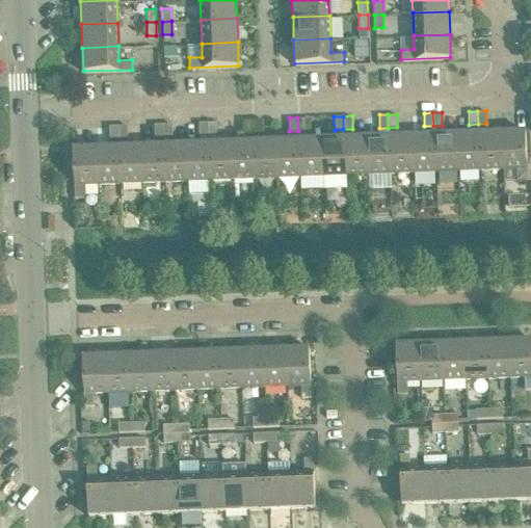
[(307,131),(307,117),(297,117),(298,131),(307,131)]
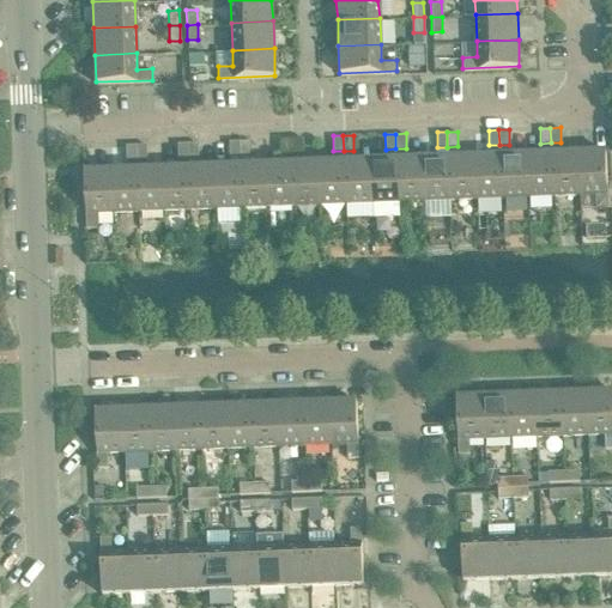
[(302,152),(301,137),(291,138),(291,153),(302,152)]
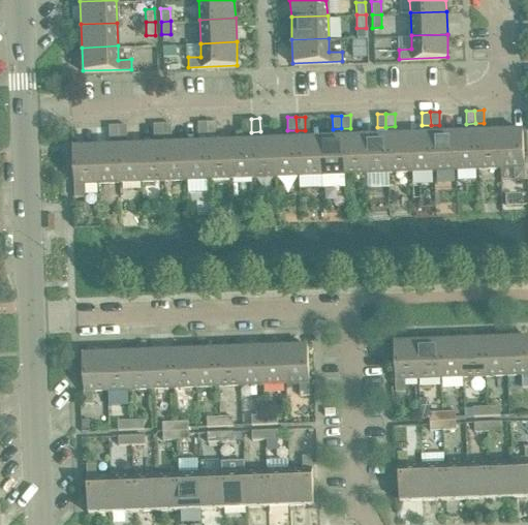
[(251,132),(251,119),(242,119),(242,132),(251,132)]
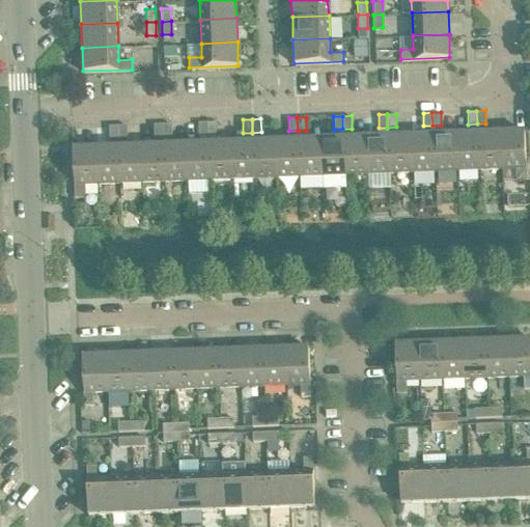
[(207,134),(206,120),(198,121),(198,135),(207,134)]
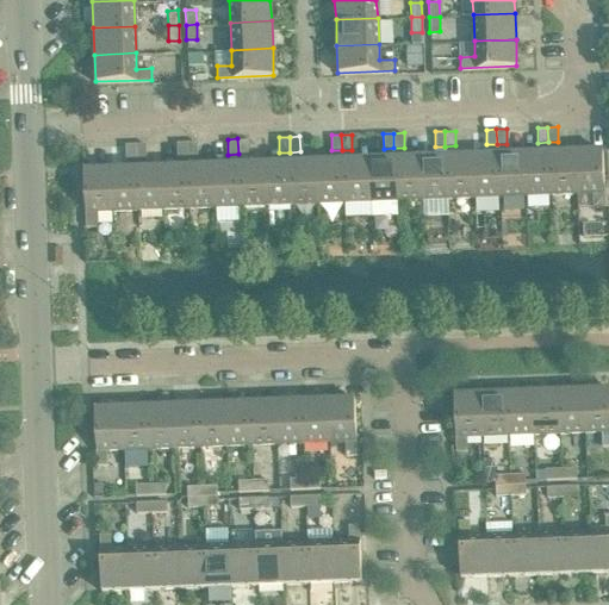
[(248,154),(248,138),(237,138),(238,154),(248,154)]
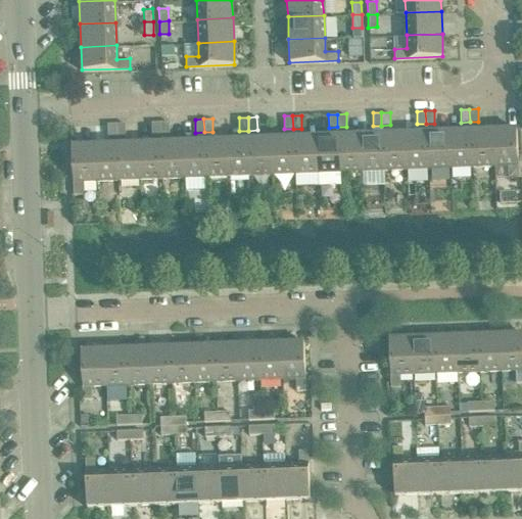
[(160,134),(159,121),(150,121),(151,134),(160,134)]
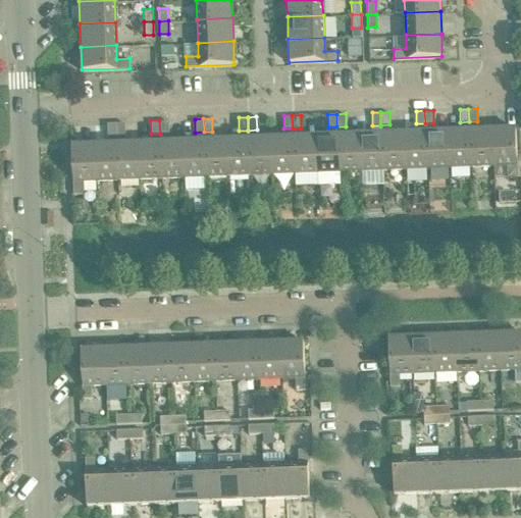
[(168,133),(168,120),(159,120),(160,134),(168,133)]
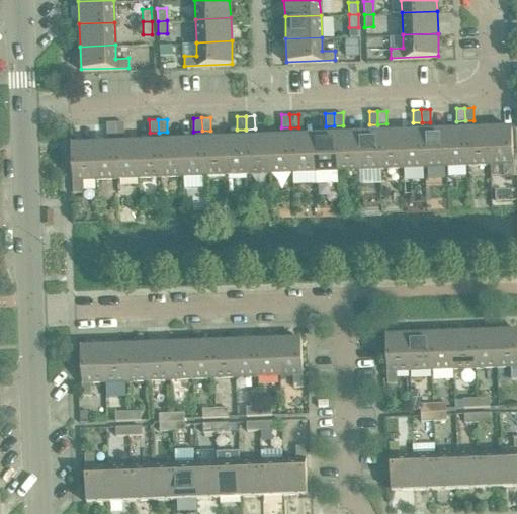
[(123,134),(123,120),(114,121),(115,134),(123,134)]
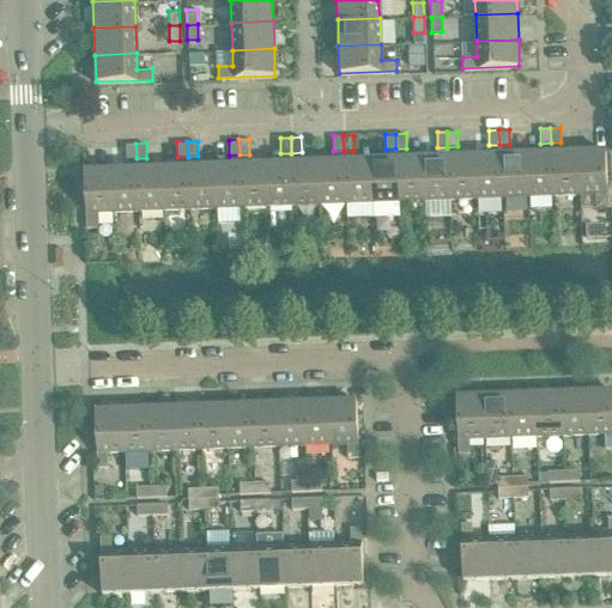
[(137,158),(135,144),(125,144),(126,159),(137,158)]
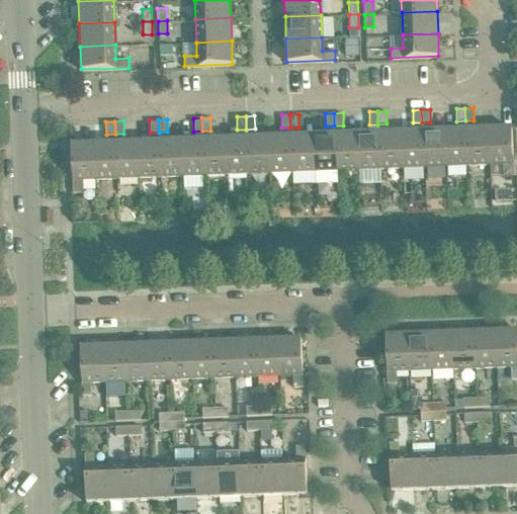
[(512,174),(511,126),(488,127),(489,163),(503,162),(503,175),(512,174)]
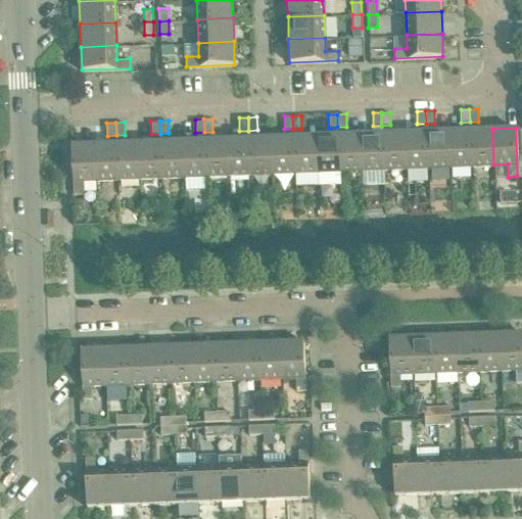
[(493,164),(492,129),(470,130),(471,166),(493,164)]
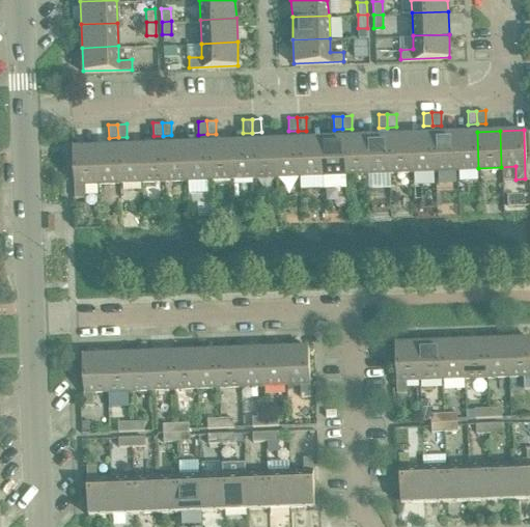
[(478,168),(477,132),(454,133),(456,168),(478,168)]
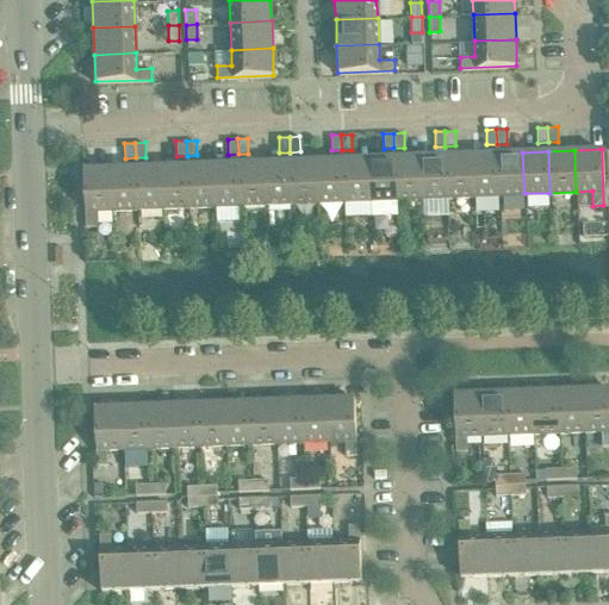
[(498,194),(497,153),(471,154),(473,195),(498,194)]
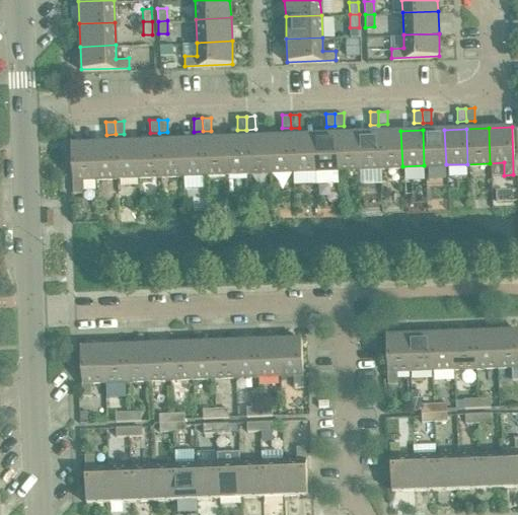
[(446,164),(444,130),(423,130),(424,165),(446,164)]
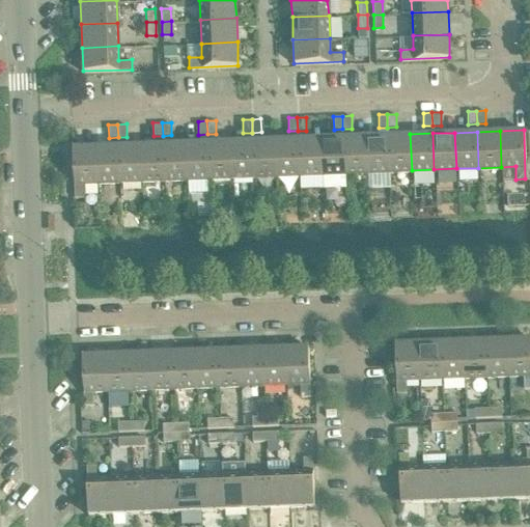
[(412,170),(410,134),(388,135),(389,171),(412,170)]
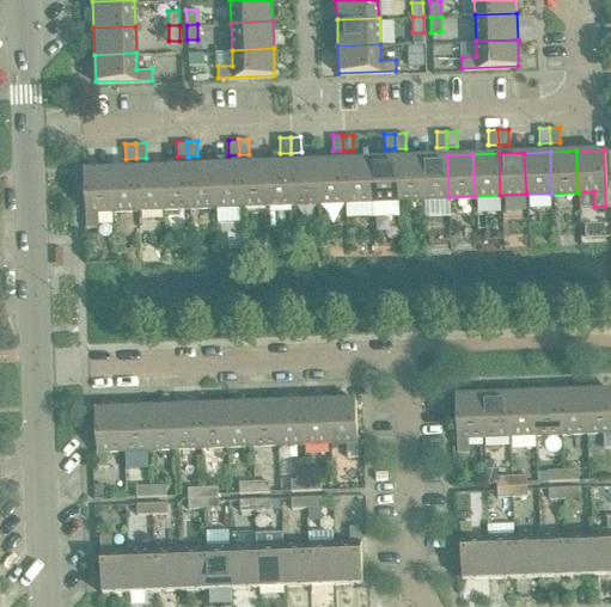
[(448,197),(447,155),(421,157),(422,198),(448,197)]
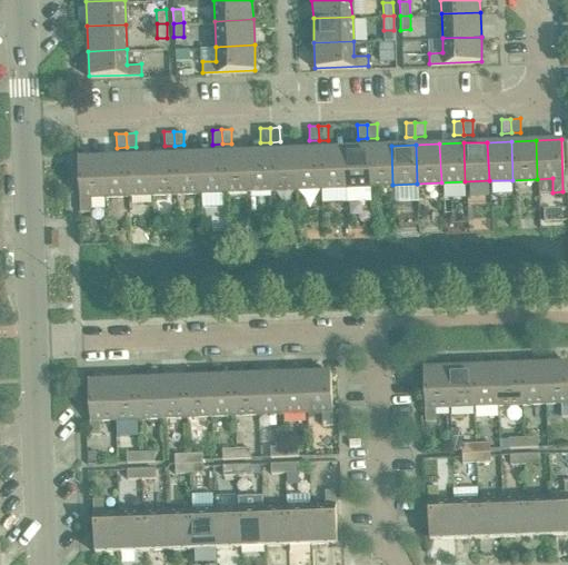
[(392,185),(391,146),(367,147),(369,186),(392,185)]
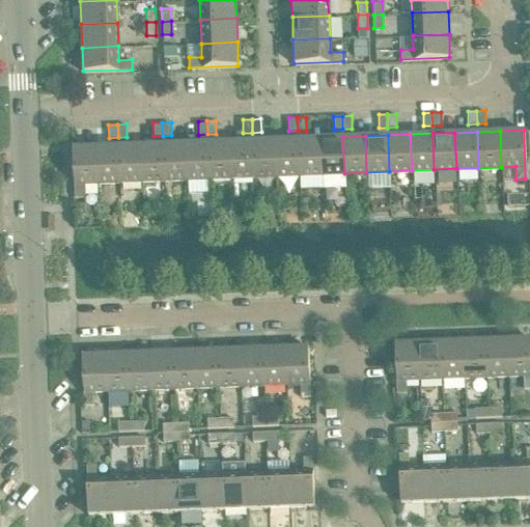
[(322,173),(321,137),(298,138),(300,174),(322,173)]
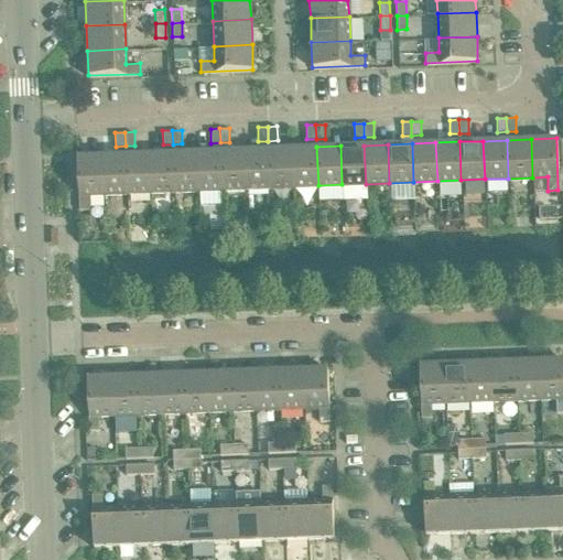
[(366,184),(364,146),(340,146),(342,184),(366,184)]
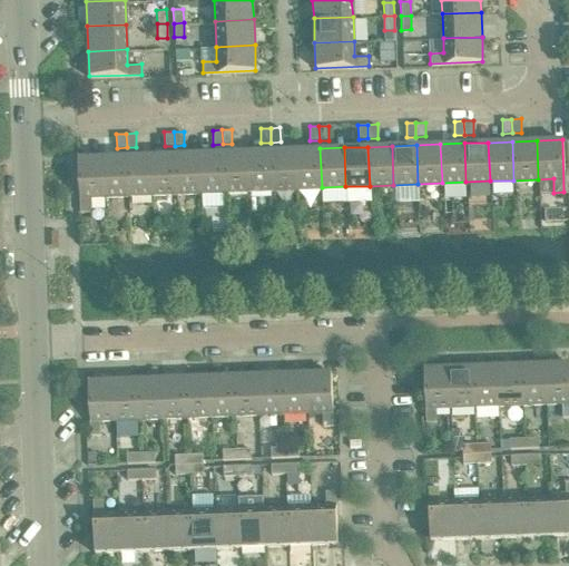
[(322,187),(320,148),(295,149),(296,188),(322,187)]
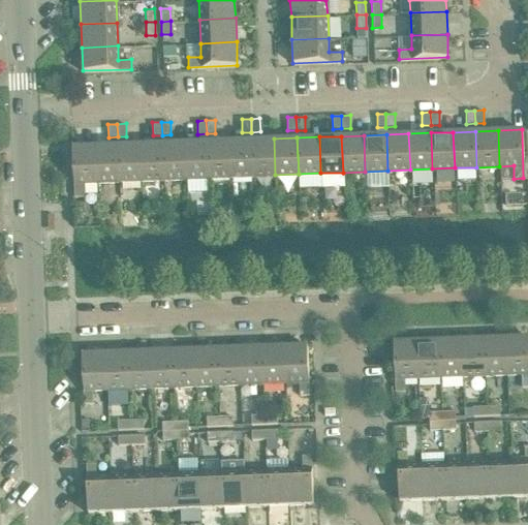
[(275,175),(274,139),(251,140),(253,176),(275,175)]
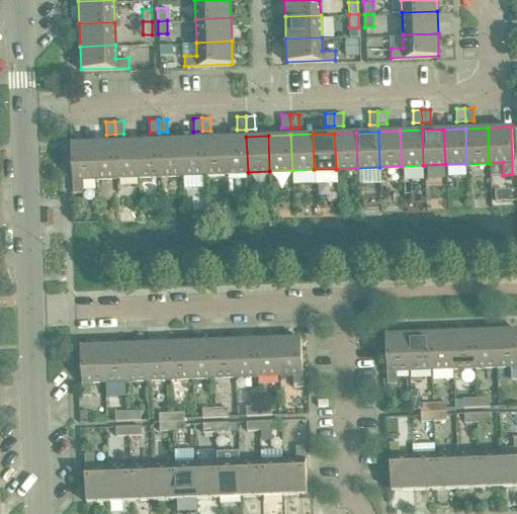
[(248,172),(246,137),(225,138),(226,173),(248,172)]
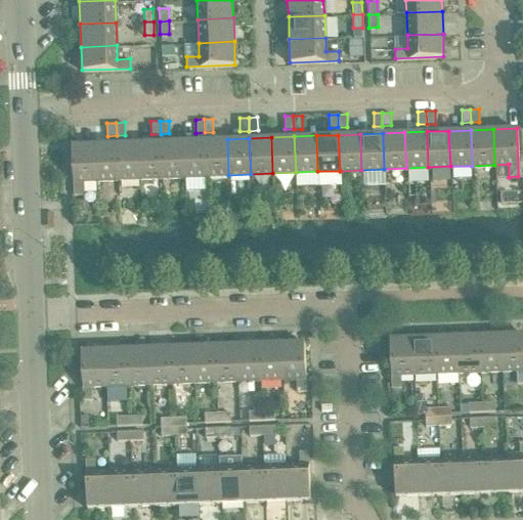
[(207,175),(205,139),(183,140),(184,176),(207,175)]
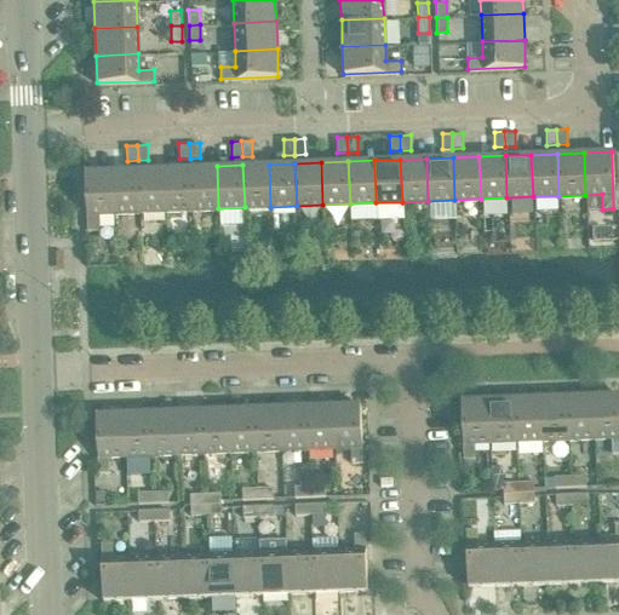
[(270,207),(269,165),(242,165),(245,207),(270,207)]
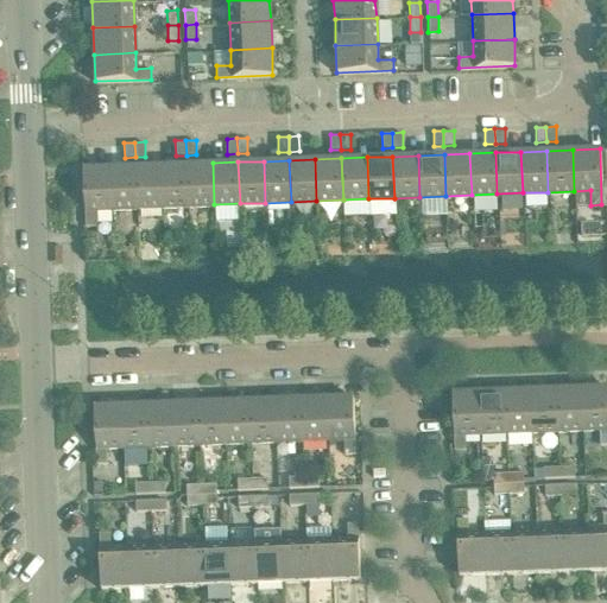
[(214,204),(213,163),(187,164),(188,205),(214,204)]
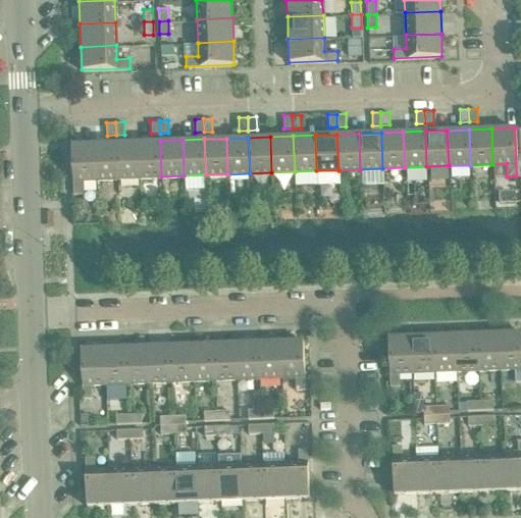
[(161,176),(160,141),(139,142),(140,177),(161,176)]
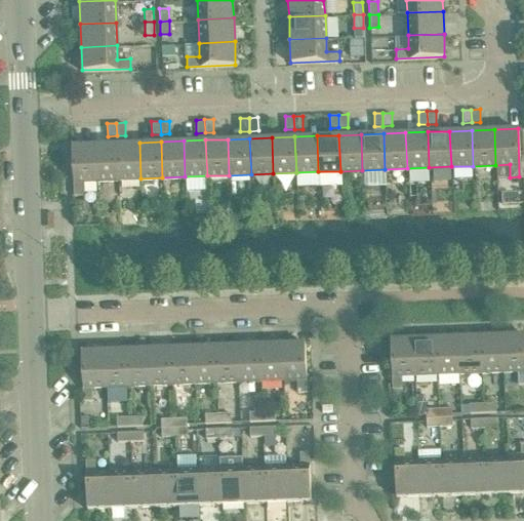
[(140,178),(139,143),(117,144),(118,179),(140,178)]
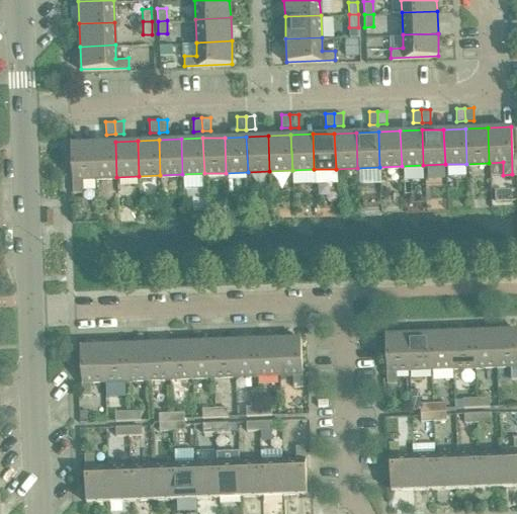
[(116,177),(115,142),(93,143),(95,178),(116,177)]
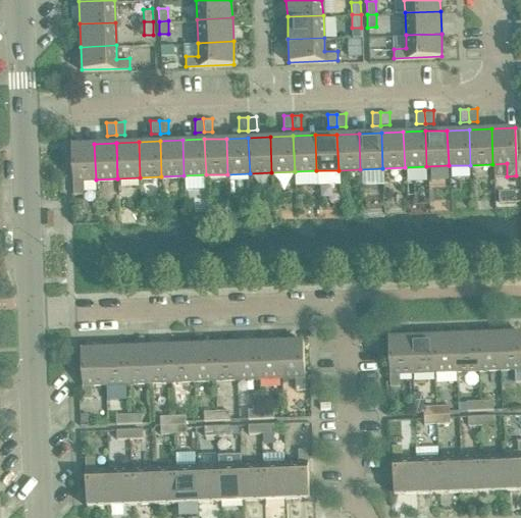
[(96,179),(94,144),(70,144),(72,193),(82,192),(82,179),(96,179)]
